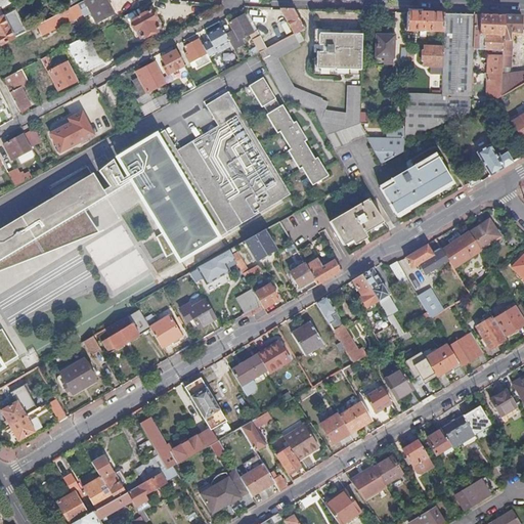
[(0,0),(0,9),(12,4),(9,0),(0,0)]
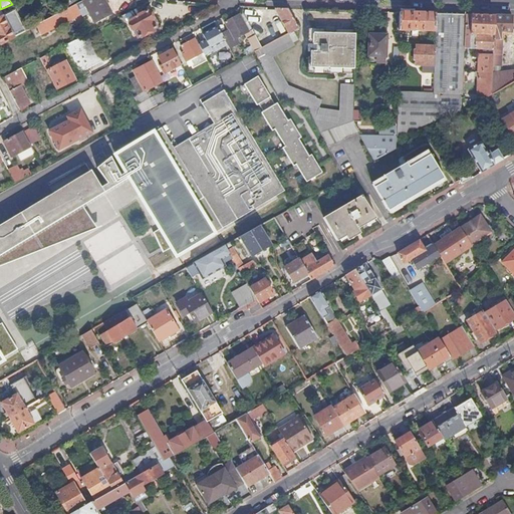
[(111,14),(103,0),(85,0),(82,2),(93,23),(111,14)]
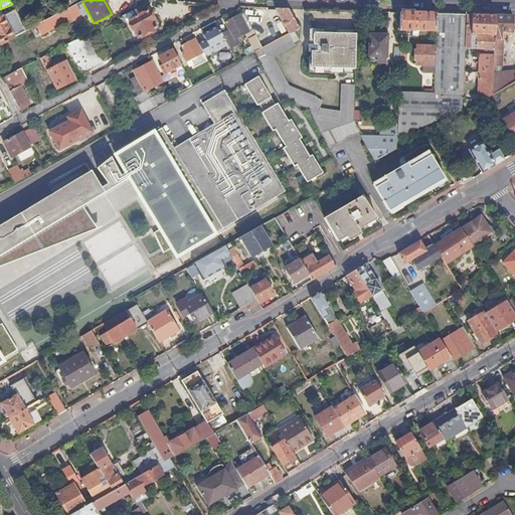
[(80,15),(75,5),(30,29),(33,34),(38,31),(41,36),(80,15)]
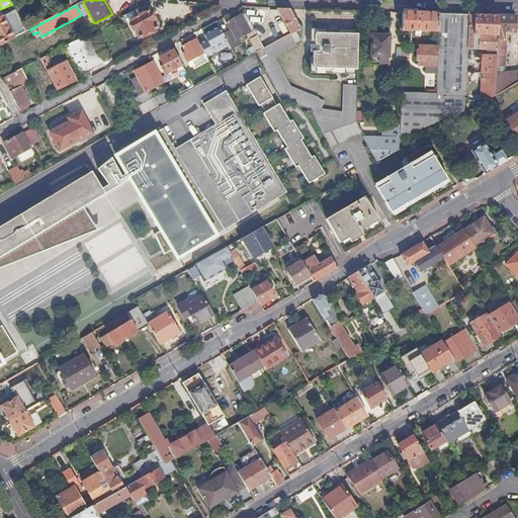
[(143,15),(139,8),(121,17),(126,24),(130,23),(138,39),(158,28),(157,26),(158,25),(158,24),(152,13),(150,14),(149,12),(143,15)]
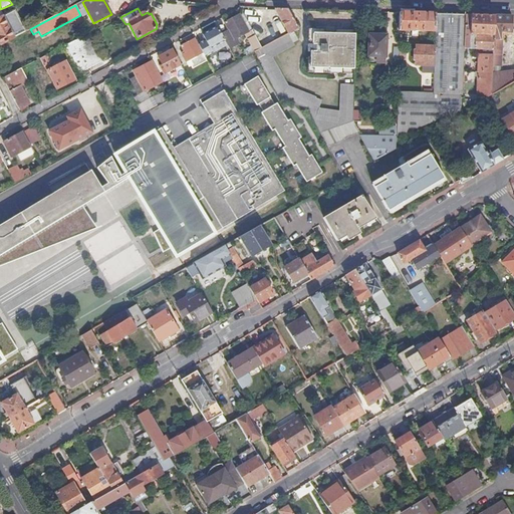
[(288,9),(275,9),(289,33),(295,30),(299,28),(288,9)]
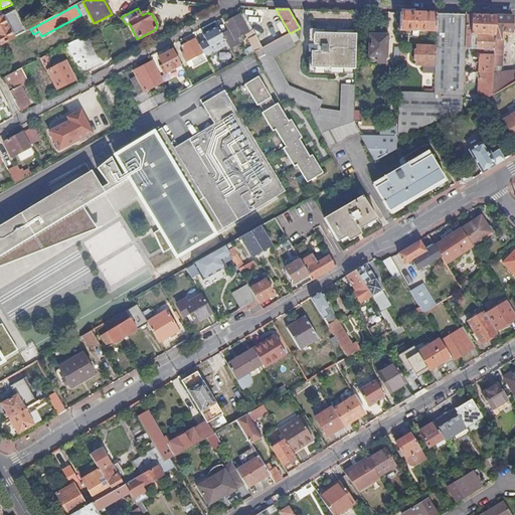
[(327,10),(307,9),(305,13),(314,29),(313,42),(322,42),(322,46),(308,45),(308,53),(310,53),(311,68),(329,68),(329,69),(355,70),(357,11),(327,10)]
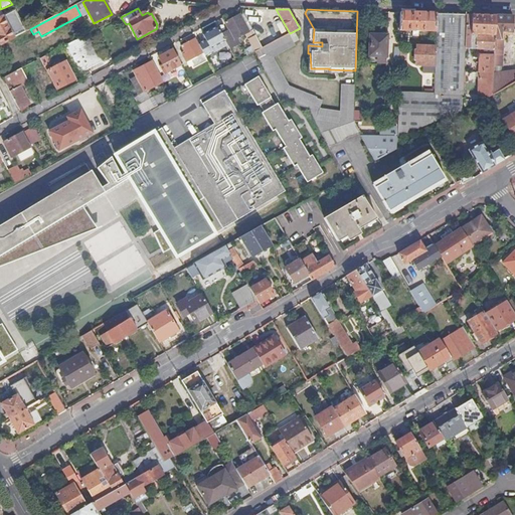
[(0,44),(25,32),(14,12),(2,17),(0,12),(0,44)]
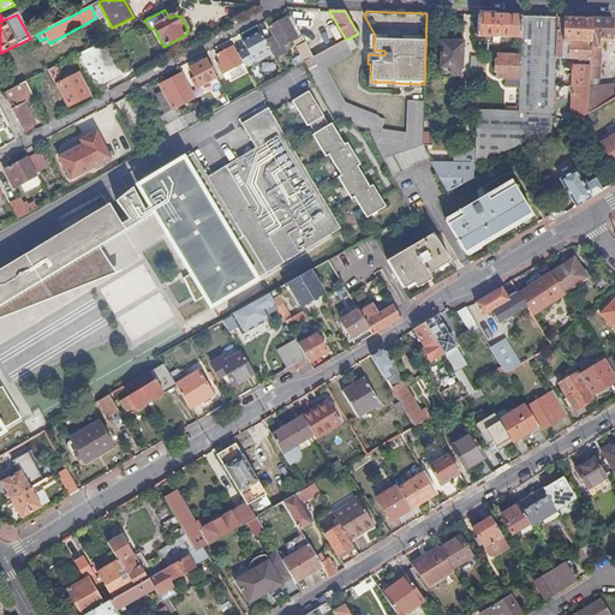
[(503,16),(478,16),(478,36),(521,39),(521,17),(503,16)]
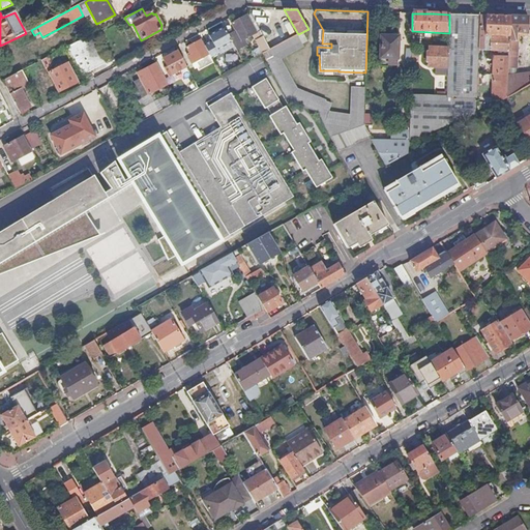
[(447,68),(447,97),(446,122),(478,115),(478,92),(480,51),(480,16),(466,15),(449,15),(449,33),(448,48),(447,68)]
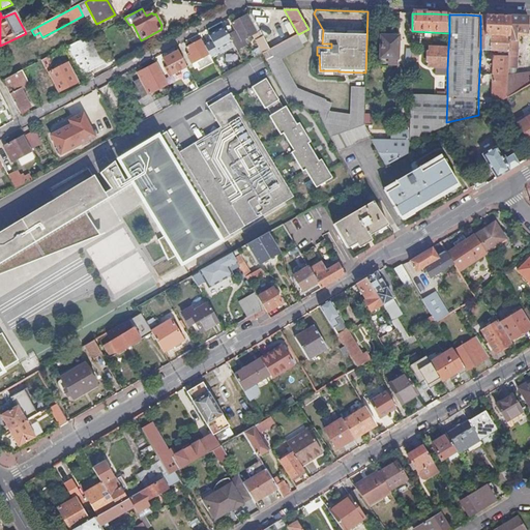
[(270,50),(261,31),(257,33),(247,16),(232,24),(237,32),(230,36),(232,42),(236,50),(244,45),(242,40),(256,34),(262,47),(253,52),(255,58),(264,53),(270,50)]
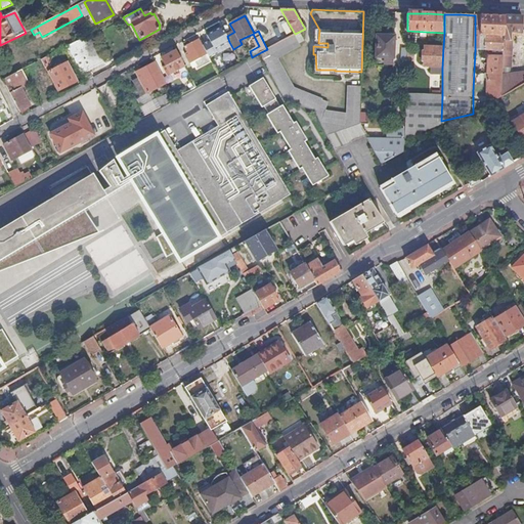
[(488,15),(475,15),(475,50),(505,50),(505,15),(488,15)]
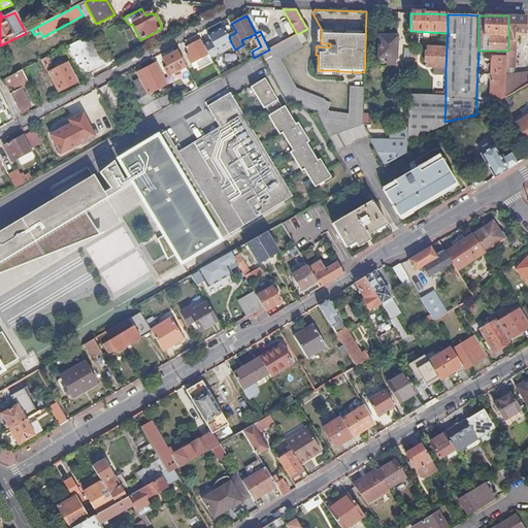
[(526,17),(508,15),(508,51),(507,56),(507,66),(512,66),(512,63),(513,63),(514,33),(526,33),(526,17)]
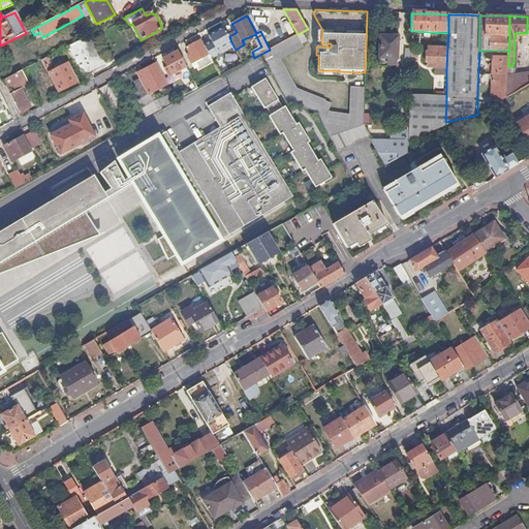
[(229,36),(224,28),(209,35),(212,41),(205,45),(209,55),(212,59),(220,55),(217,50),(231,42),(229,36)]
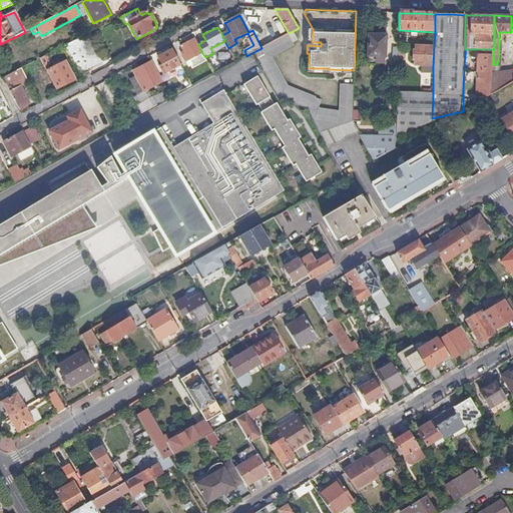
[(295,30),(289,33),(294,42),(298,40),(296,35),(296,34),(295,30)]
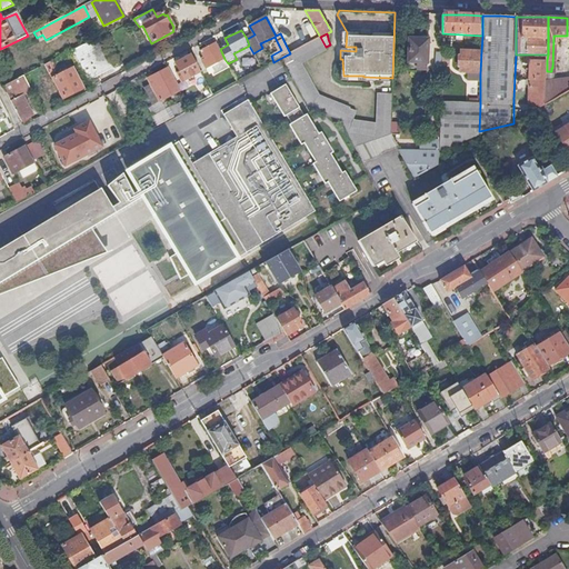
[(71,51),(91,90),(100,86),(96,76),(88,62),(108,52),(99,37),(71,51)]
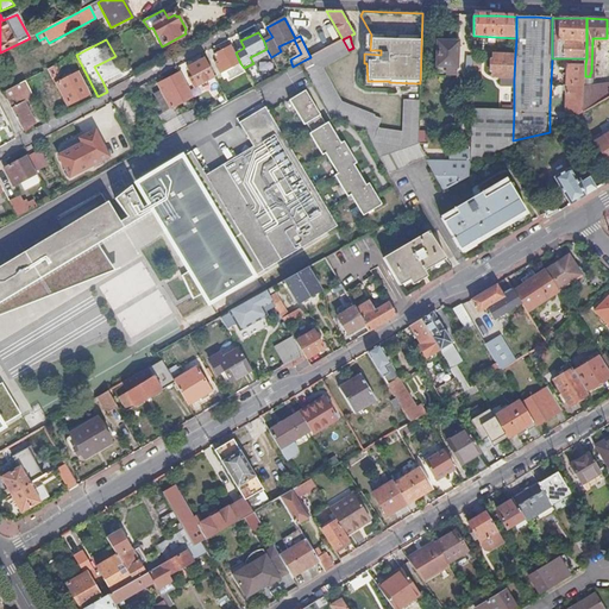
[(321,51),(311,57),(303,61),(303,63),(332,115),(368,129),(381,158),(419,144),(419,131),(420,101),(403,101),(402,132),(378,132),(382,124),(376,120),(377,118),(343,101),(325,68),(350,54),(349,50),(343,39),(332,45),(321,51)]
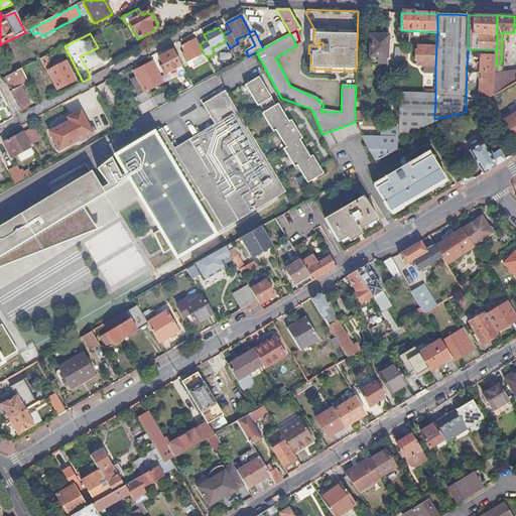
[(371,56),(388,58),(389,36),(371,35),(371,56)]
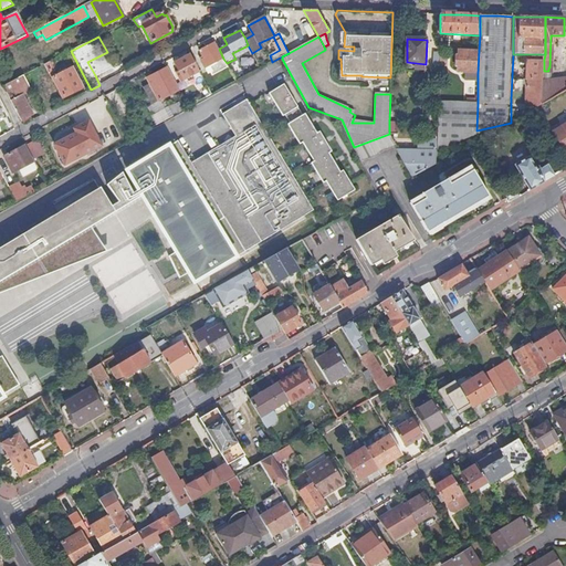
[(219,49),(215,42),(199,51),(203,59),(201,60),(205,69),(223,59),(219,49)]
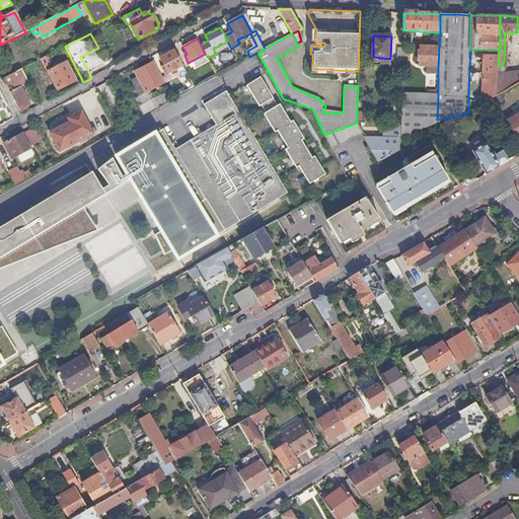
[(421,66),(438,67),(439,47),(421,47),(421,51),(419,51),(419,61),(421,61),(421,66)]
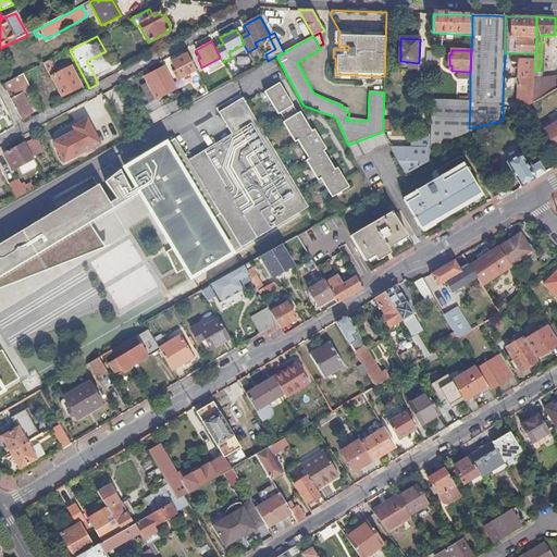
[(86,61),(94,74),(112,64),(106,51),(86,61)]
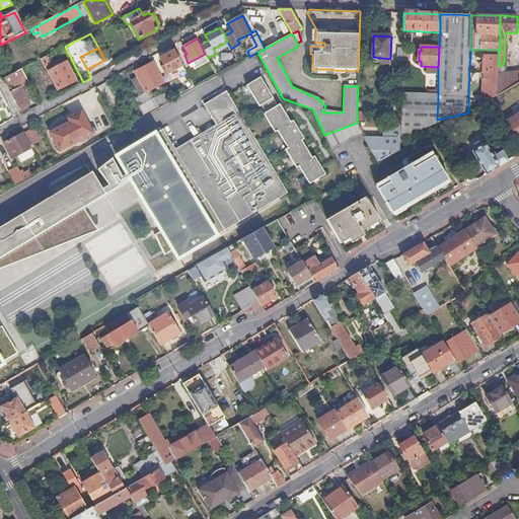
[(182,65),(174,51),(160,59),(164,66),(162,67),(166,74),(182,65)]
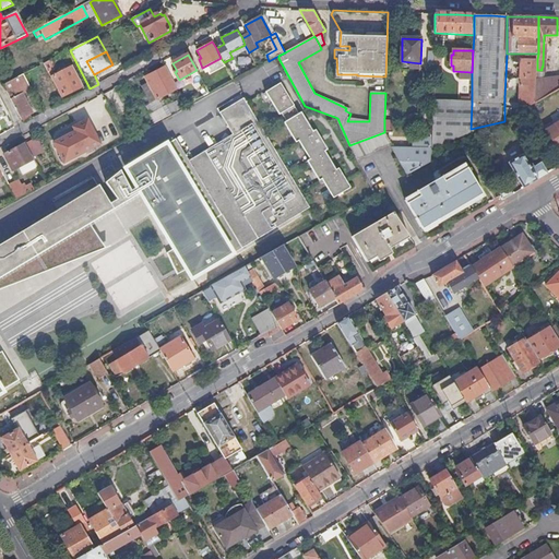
[(522,59),(521,111),(531,106),(536,103),(537,81),(537,70),(537,59),(522,59)]
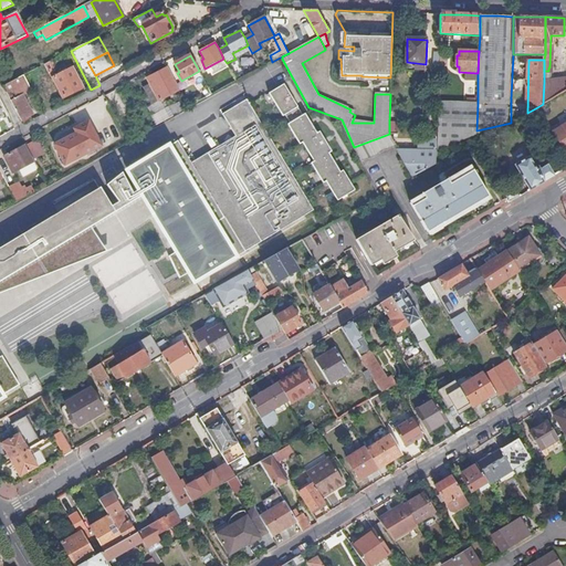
[(43,65),(48,74),(55,70),(51,61),(43,65)]
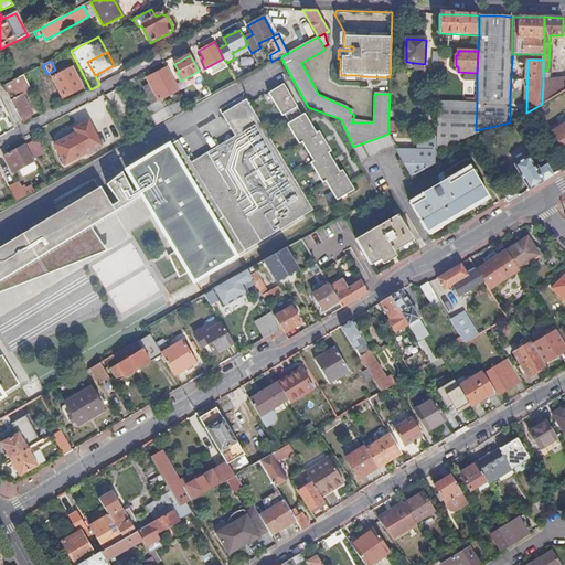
[(71,68),(52,78),(62,97),(81,87),(71,68)]
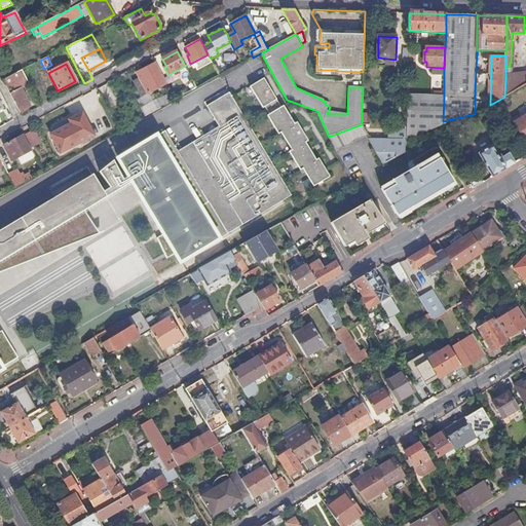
[(162,78),(155,64),(140,72),(144,79),(142,80),(145,87),(162,78)]
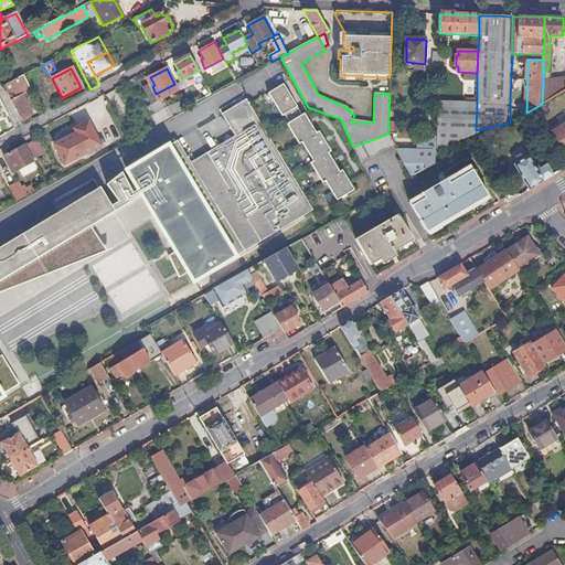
[(2,86),(22,124),(32,119),(21,97),(31,92),(23,76),(2,86)]
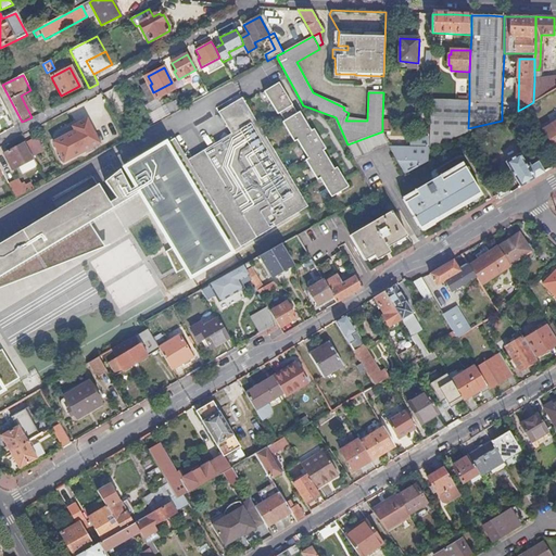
[(555,77),(542,86),(541,81),(534,80),(533,102),(555,89),(555,77)]
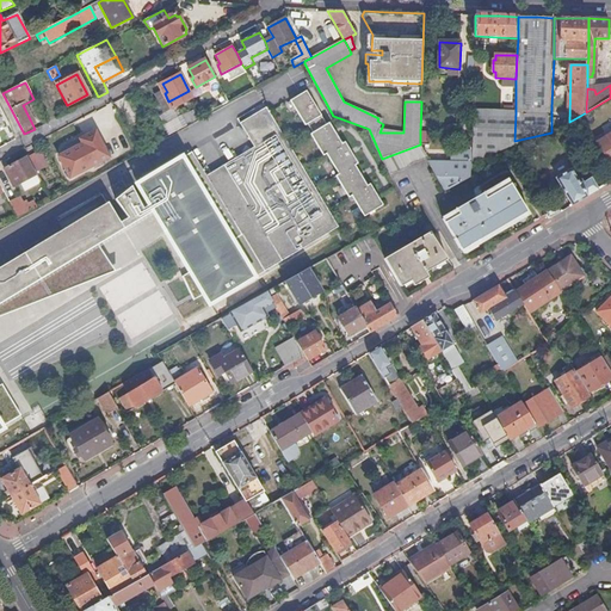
[(309,124),(322,116),(307,91),(291,100),(307,125),(309,124)]
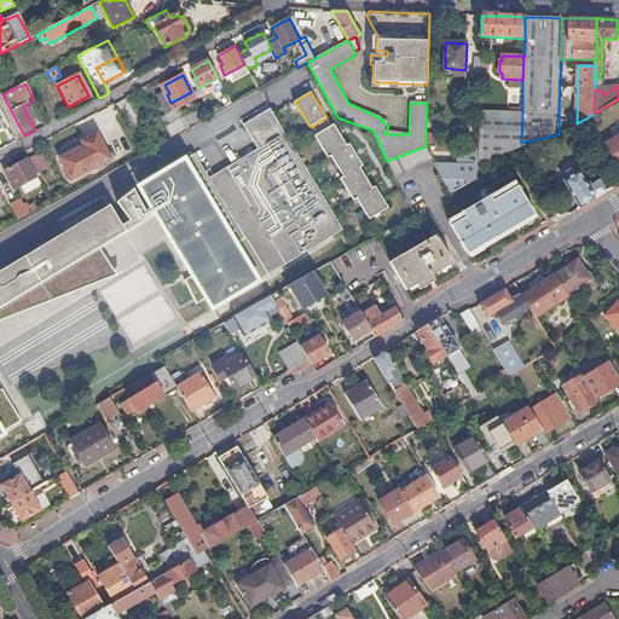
[(618,99),(594,114),(588,117),(596,131),(618,117),(618,99)]
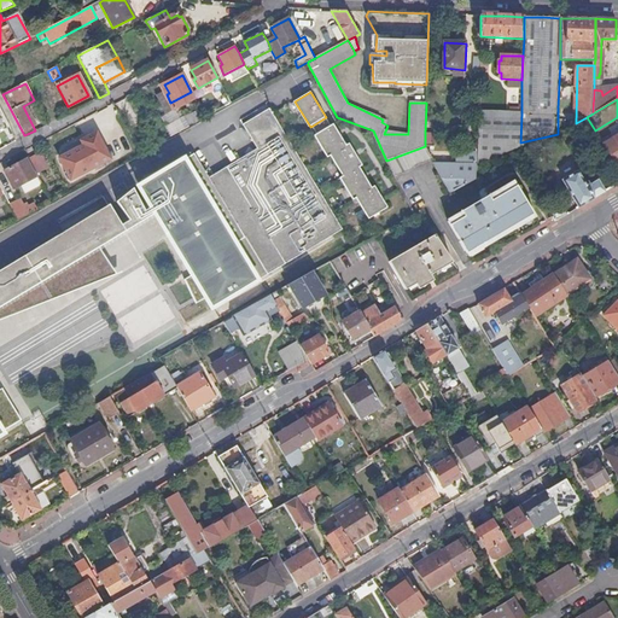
[(28,109),(36,105),(34,100),(23,106),(35,130),(38,128),(28,109)]
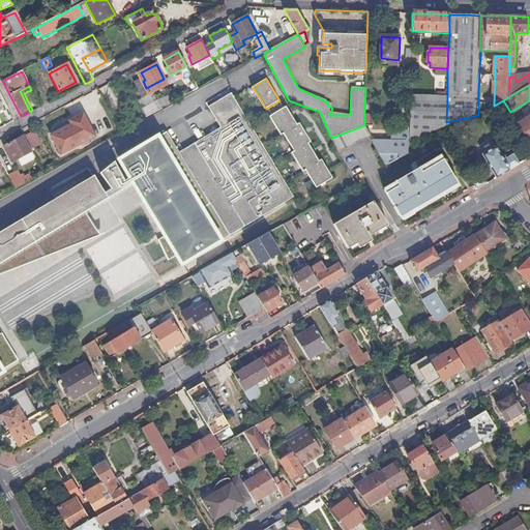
[(209,107),(222,128),(228,138),(223,141),(222,138),(184,159),(180,153),(168,131),(121,160),(131,178),(135,183),(167,236),(158,240),(169,261),(178,256),(183,264),(295,197),(232,93),(209,107)]
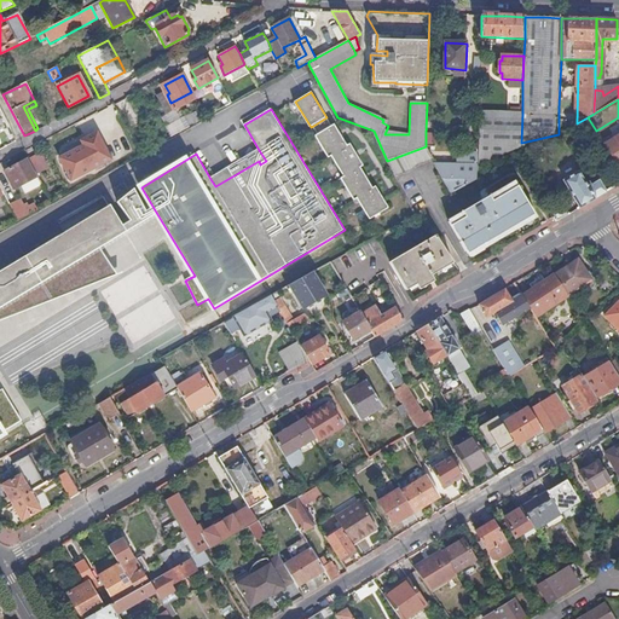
[(522,114),(479,113),(478,154),(478,167),(521,150),(521,143),(522,114)]
